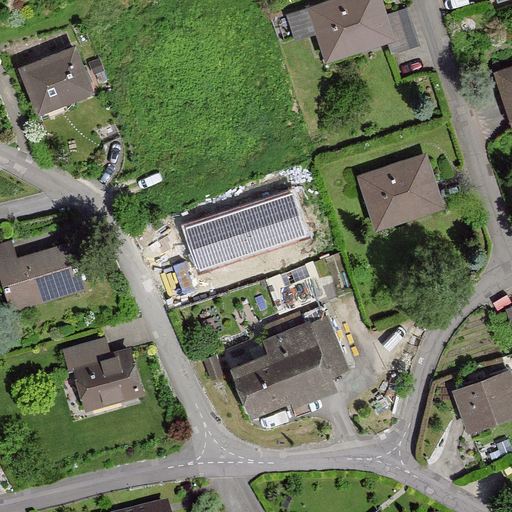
[(382,0),(340,0),(307,11),(328,72),(399,47),(382,0)]
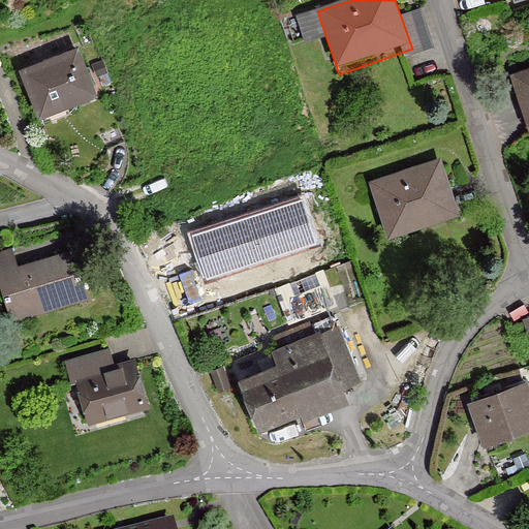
[(75,48),(20,70),(39,120),(95,97),(75,48)]
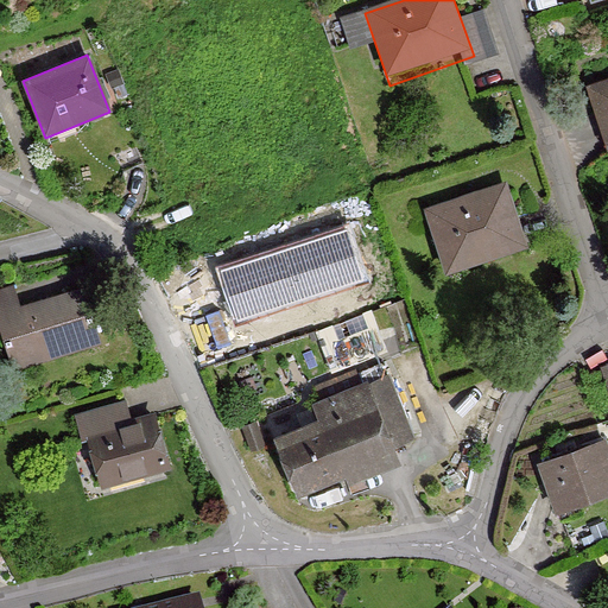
[(607,81),(587,89),(607,153),(607,152),(607,81)]
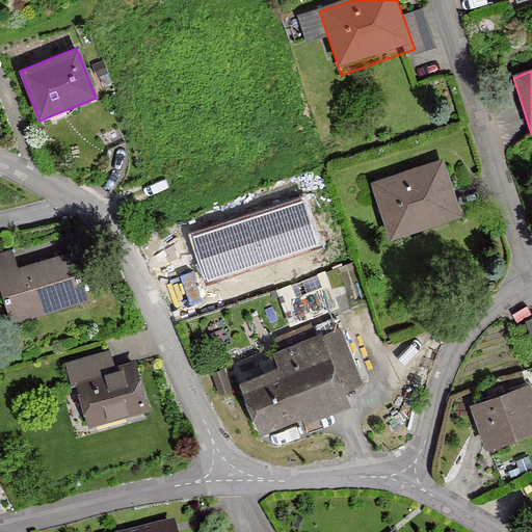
[(407,171),(374,183),(389,228),(420,217),(423,224),(453,214),(445,189),(450,187),(444,165),(409,177),(407,171)]
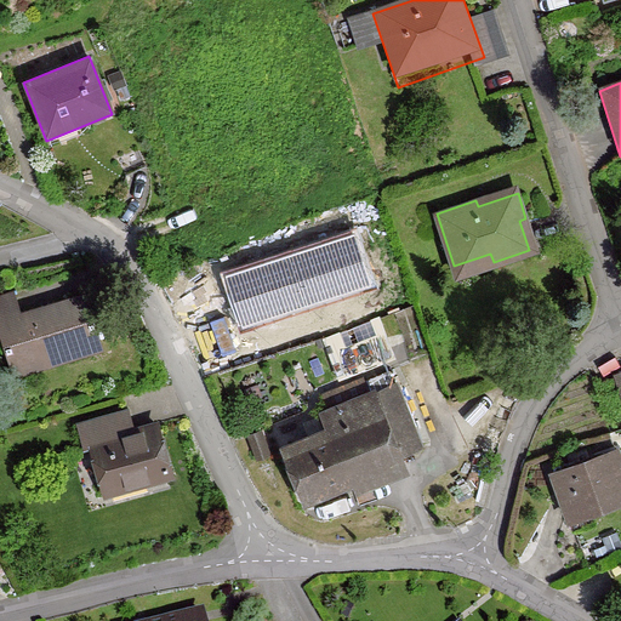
[(289,254),(290,256),(228,277),(244,323),(308,301),(307,298),(369,279),(353,233),(289,254)]
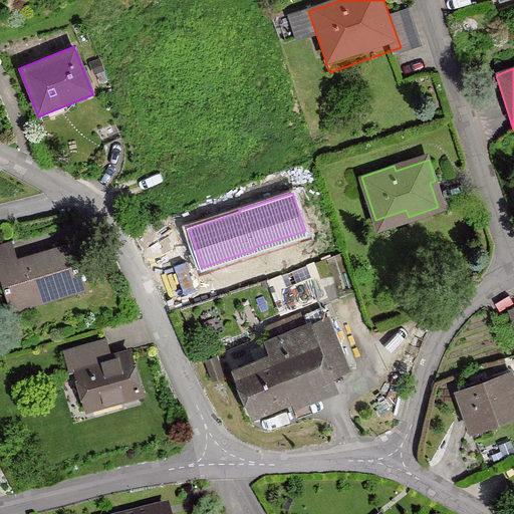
[(9,313),(94,289),(81,242),(17,260),(12,242),(0,244),(0,286),(1,286),(9,313)]
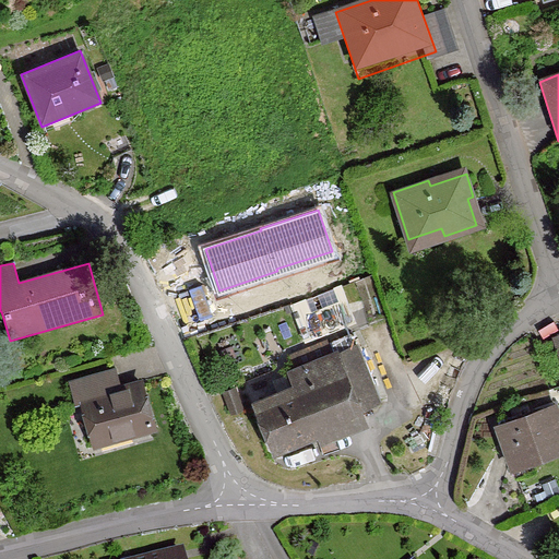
[(358,344),(241,396),(276,476),(394,424),(358,344)]
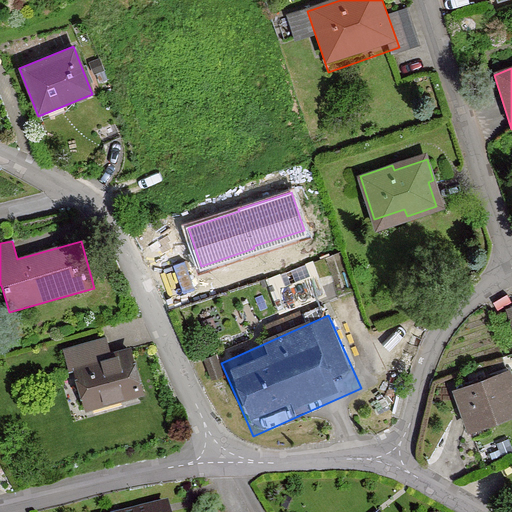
[(78,415),(145,397),(129,336),(62,354),(78,415)]
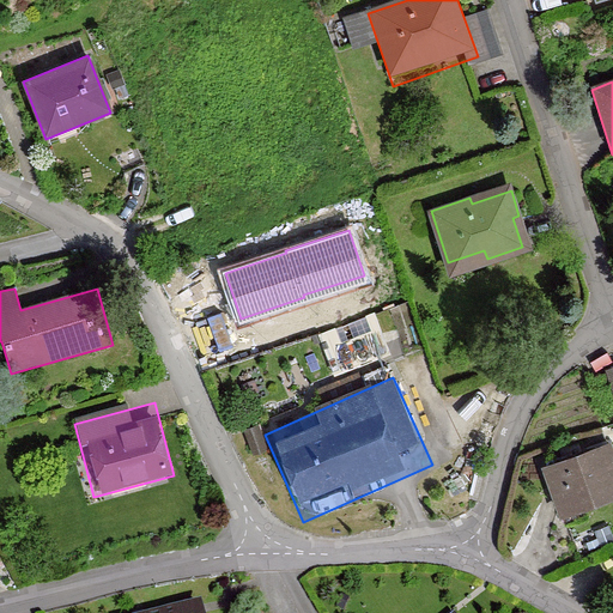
[(612,448),(612,445),(544,469),(563,523),(612,505),(612,448)]
